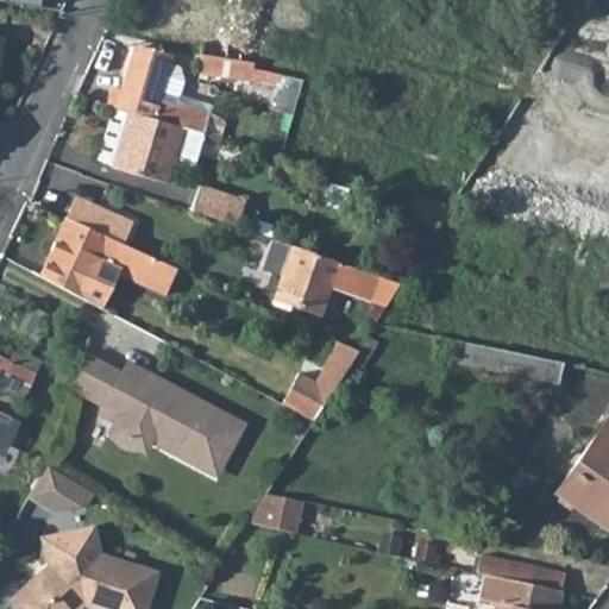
[(200,44),(199,56),(252,69),(259,71),(262,64),(255,61),(256,57),(242,54),(243,44),(203,36),(208,0),(143,0),(137,32),(200,44)]
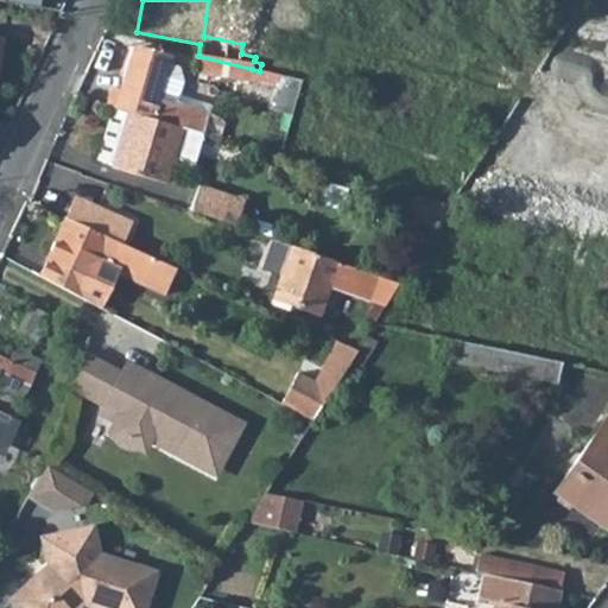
[(274,24),(303,30),(305,14),(278,8),(274,24)]
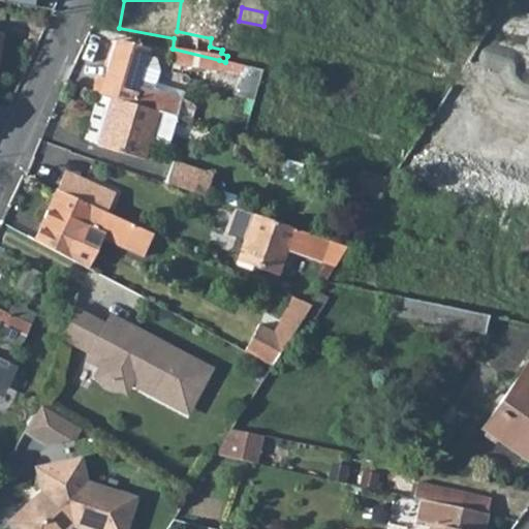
[(119,91),(116,99),(159,112),(178,117),(181,105),(187,107),(188,103),(155,95),(138,89),(148,56),(150,52),(115,42),(101,86),(119,91)]
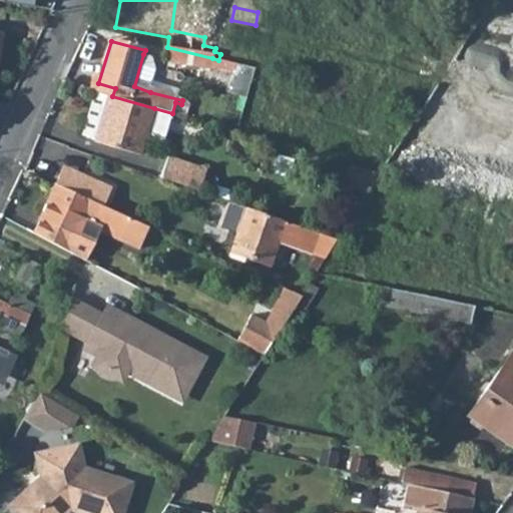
[(212,58),(167,47),(165,60),(210,69),(212,58)]
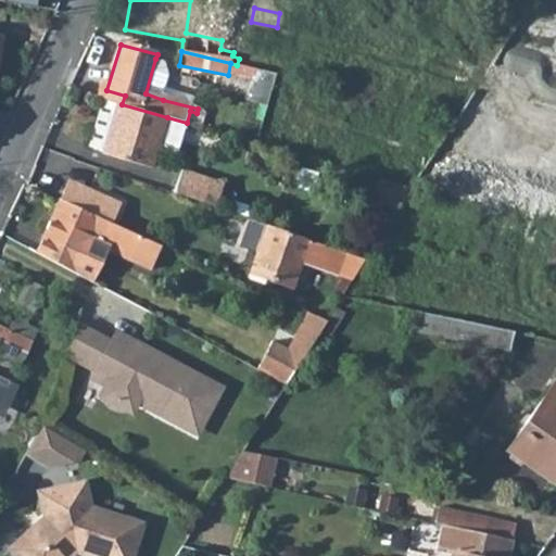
[(542,67),(543,53),(506,51),(505,64),(542,67)]
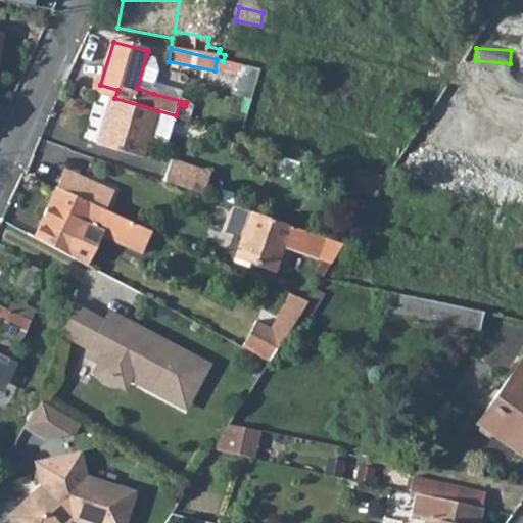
[(146,55),(137,88),(153,94),(159,72),(153,57),(146,55)]
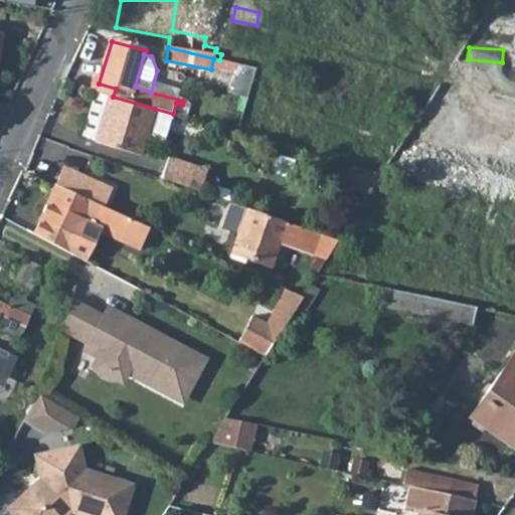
[(408,132),(393,156),(503,176),(514,178),(514,96),(494,92),(498,66),(456,58),(422,111),(408,132)]
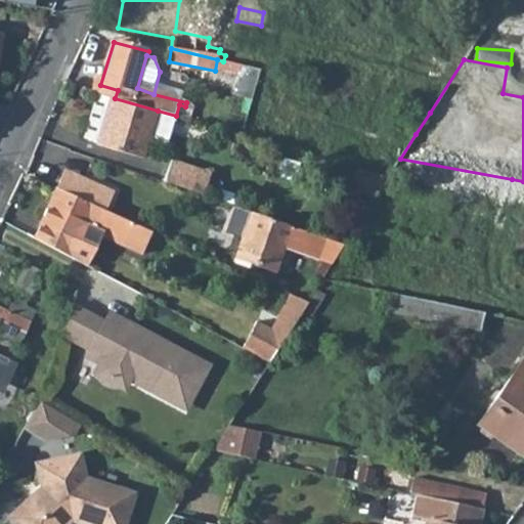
[(115,98),(111,97),(97,142),(143,158),(158,111),(115,98)]
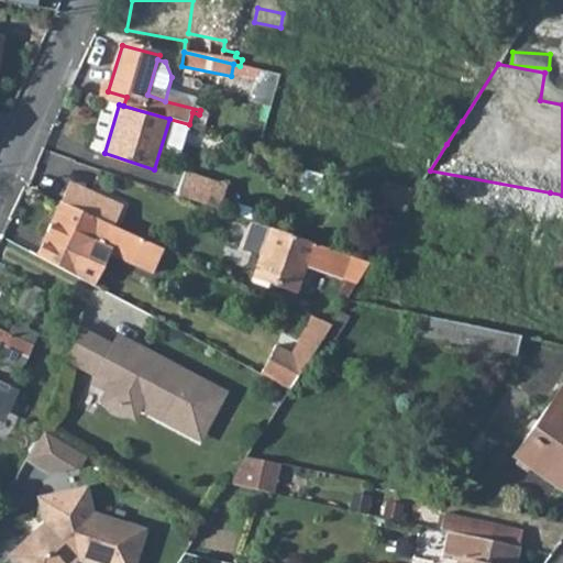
[(184,176),(177,198),(221,212),(228,189),(184,176)]
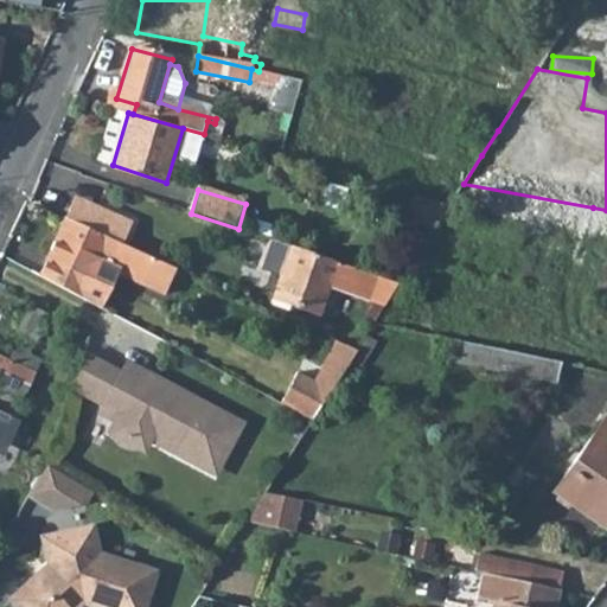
[(414,196),(407,221),(435,228),(448,206),(414,196)]
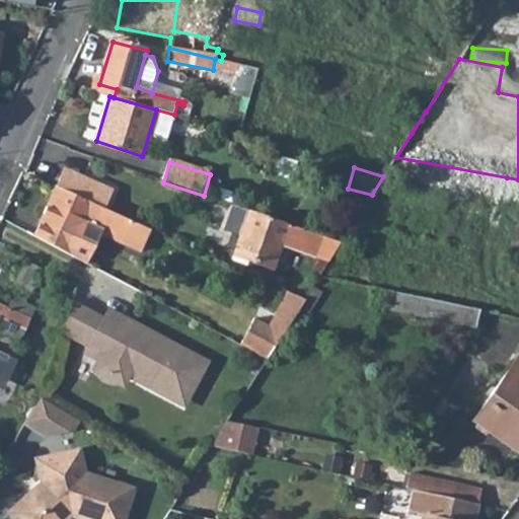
[(62,168),(54,187),(73,195),(81,175),(62,168)]
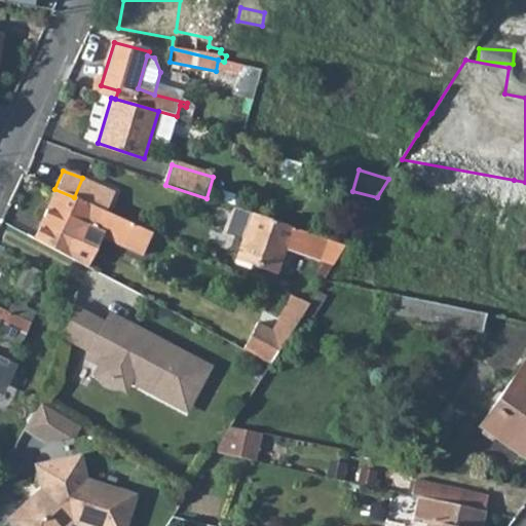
[(74,197),(105,210),(113,191),(82,178),(74,197)]
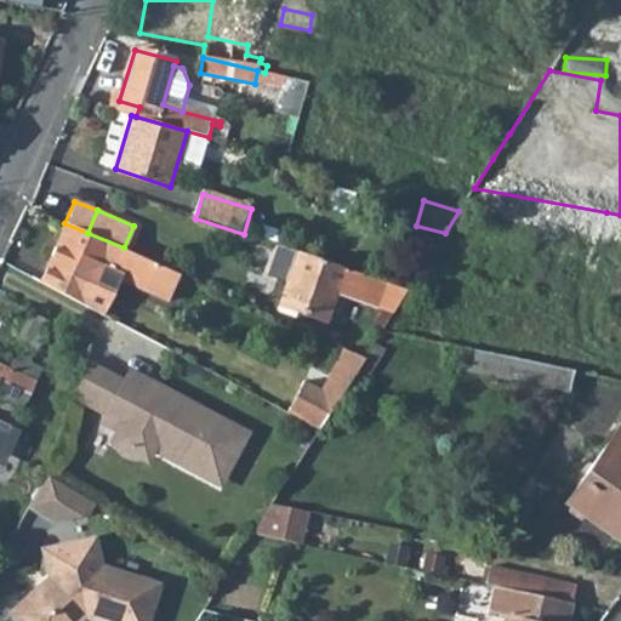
[(620,215),(607,212),(603,229),(620,232),(620,215)]
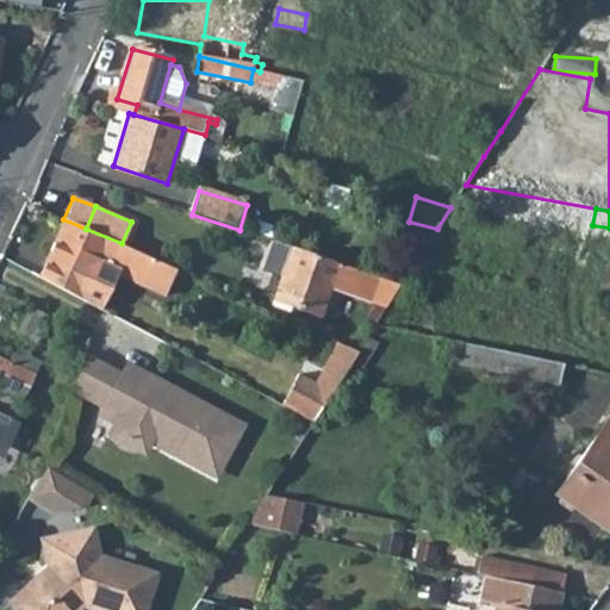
[(86,229),(63,219),(44,262),(88,281),(87,284),(109,292),(117,274),(165,294),(176,268),(144,253),(122,243),(86,229)]
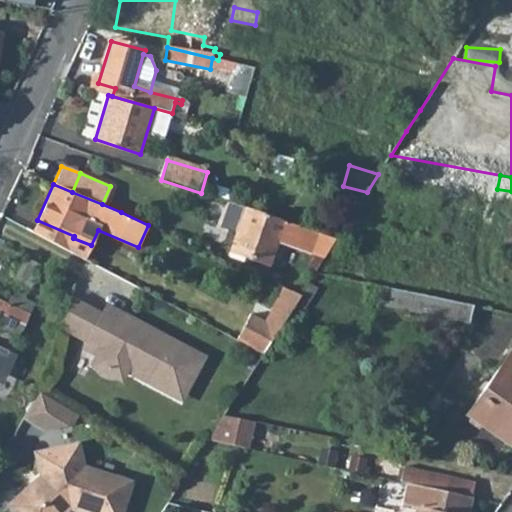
[(330,236),(248,207),(231,253),(245,259),(247,254),(273,263),(281,242),(325,258),(336,239),(330,236)]
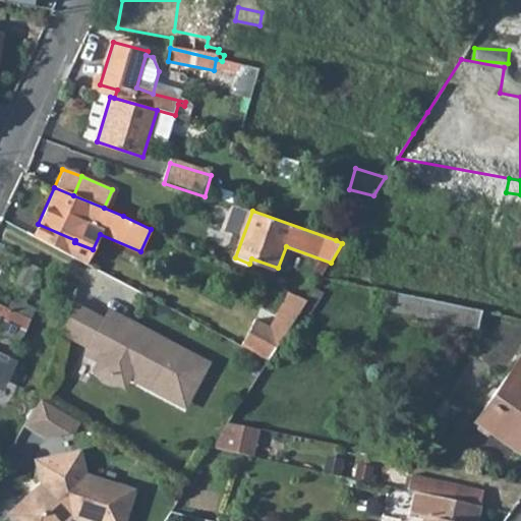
[(75,240),(38,224),(33,237),(87,265),(93,249),(74,242),(75,240)]
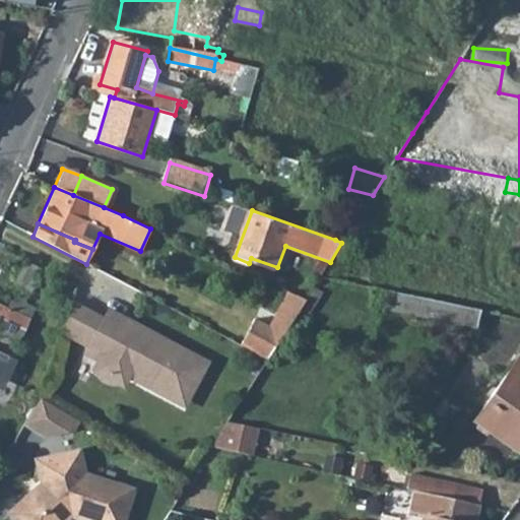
[(30,262),(24,259),(13,281),(30,289),(42,268),(30,262)]
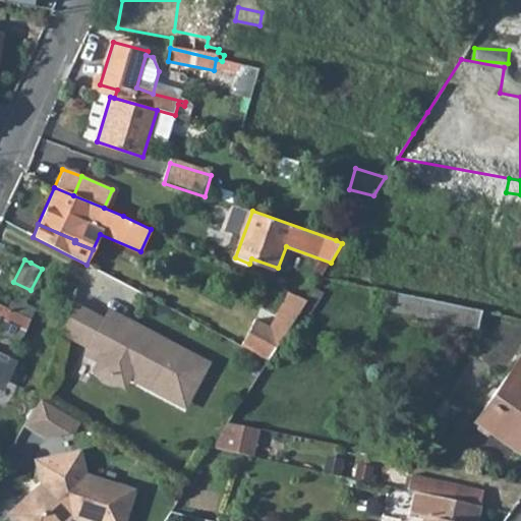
[(258,317),(243,340),(264,350),(272,355),(307,300),(290,293),(269,324),(258,317)]
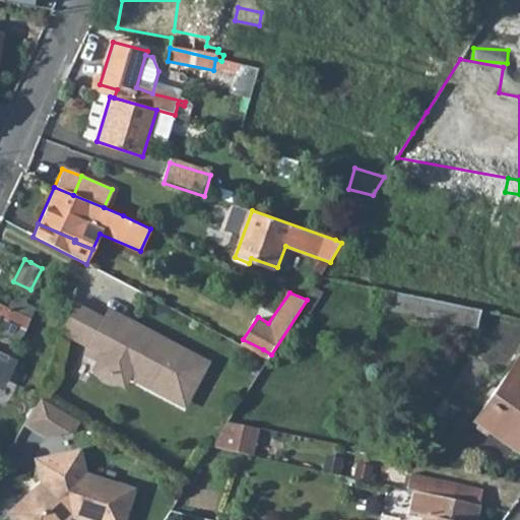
[(391,295),(389,313),(479,321),(480,303),(391,295)]
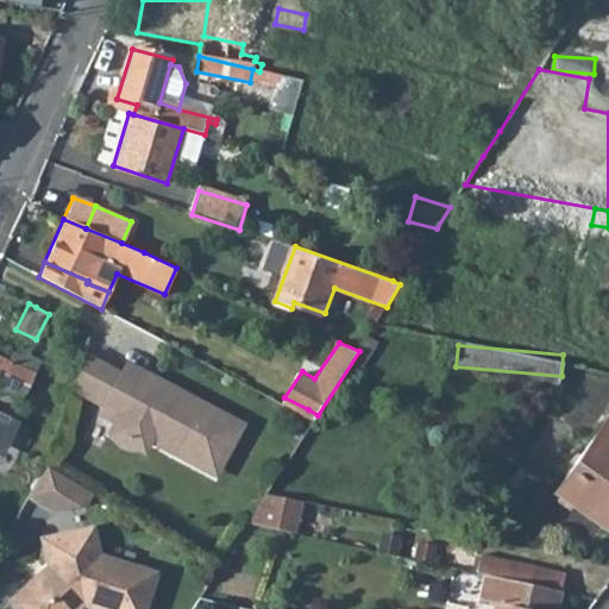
[(86,356),(74,390),(123,416),(120,422),(121,428),(124,435),(129,441),(135,444),(142,445),(148,443),(154,439),(157,434),(221,469),(244,425),(146,374),(140,384),(86,356)]
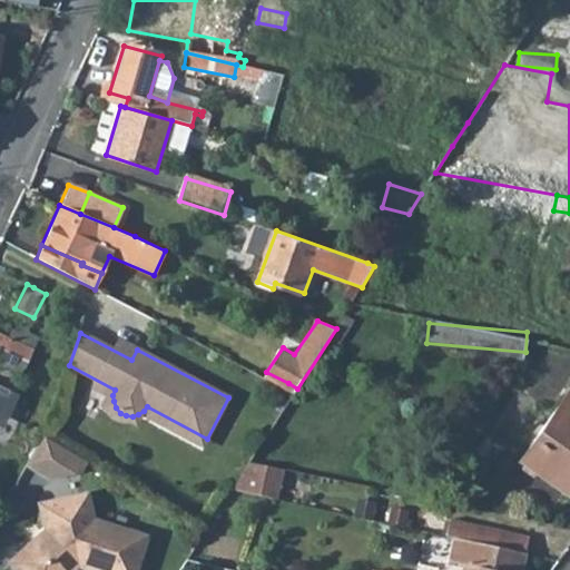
[(0,413),(9,395),(0,391),(0,350),(1,351),(25,362),(29,352),(0,337),(0,413)]
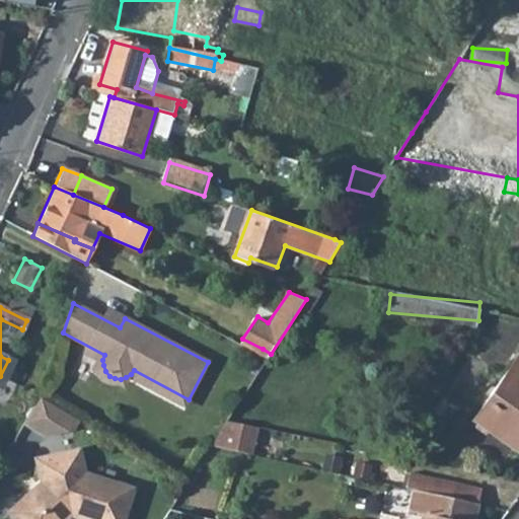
[(0,336),(16,344),(22,329),(1,319),(0,320),(0,336)]
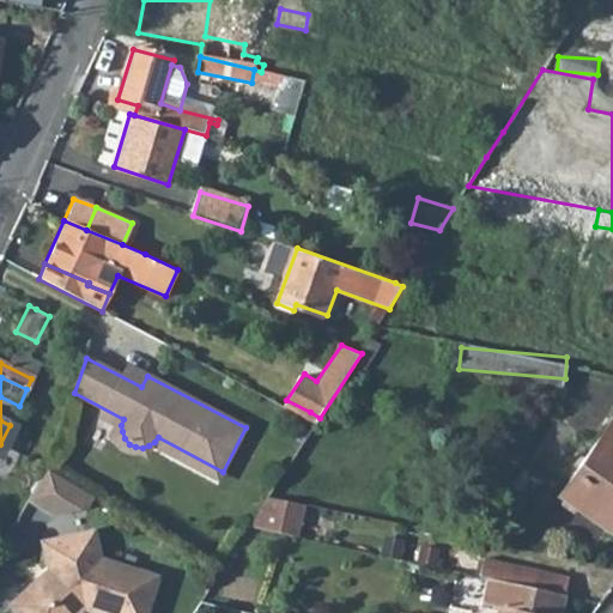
[(612,417),(559,497),(612,534),(612,417)]
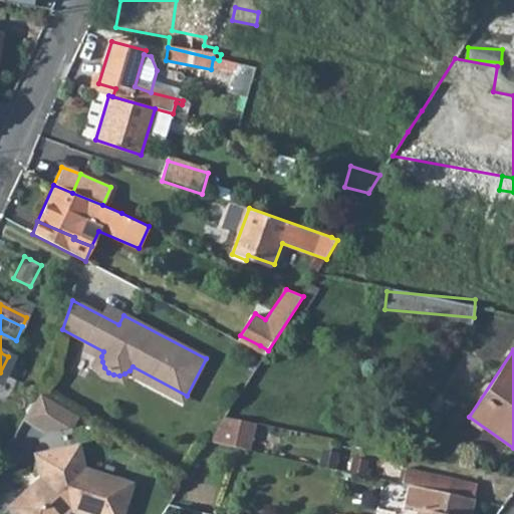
[(41,395),(25,422),(45,433),(74,427),(80,418),(41,395)]
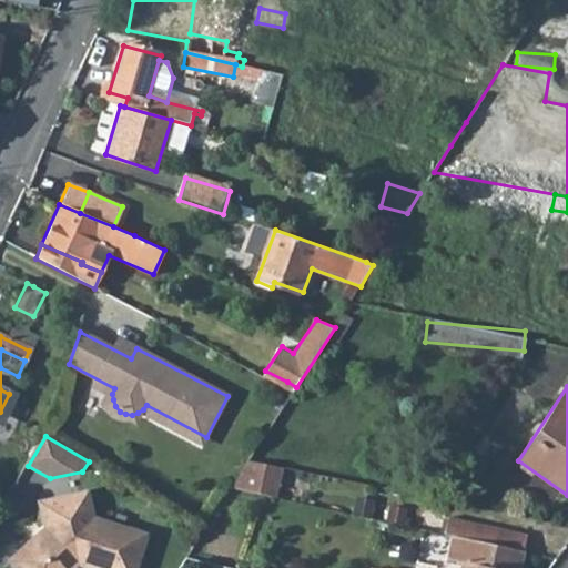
[(283,468),(247,462),(231,487),(276,497),(283,468)]
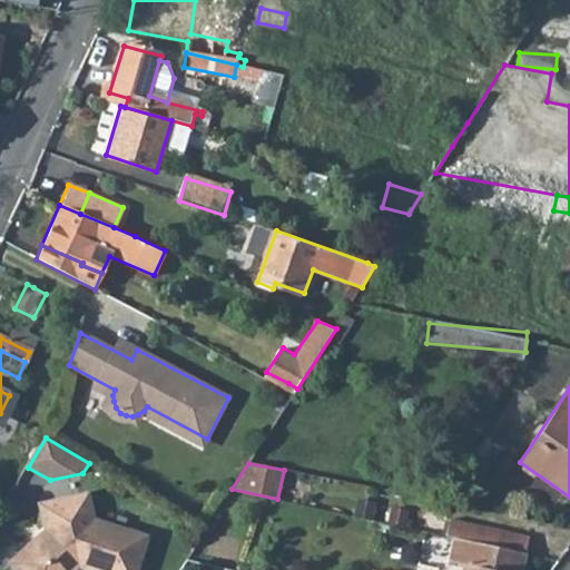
[(45,532),(9,563),(13,569),(77,569),(79,568),(86,569),(135,569),(147,540),(94,522),(89,503),(81,504),(80,497),(48,503),(49,511),(40,514),(45,532)]
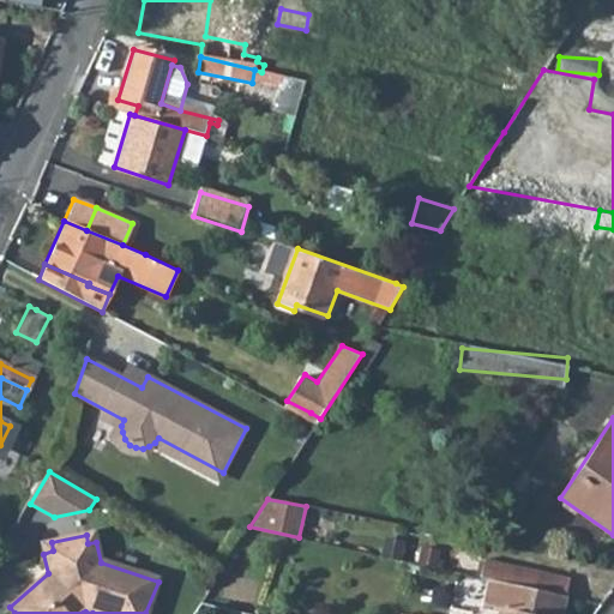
[(485,560),(481,577),(491,579),(566,596),(570,579),(485,560)]
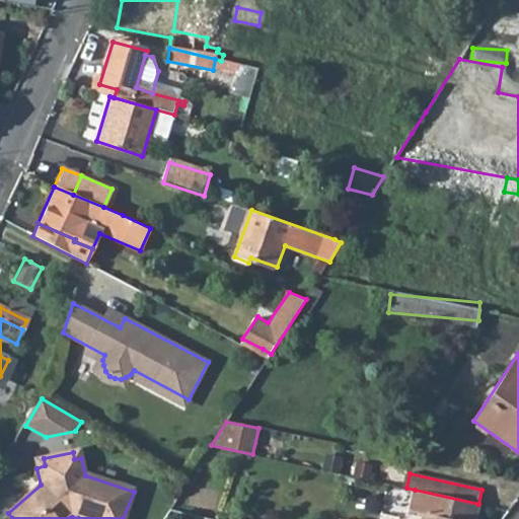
[(190,478),(186,485),(193,490),(197,484),(190,478)]
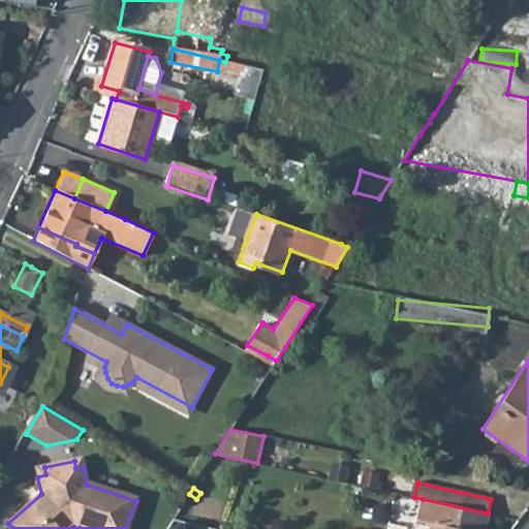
[(423,499),(417,521),(432,524),(431,528),(484,528),(488,514),(423,499)]
